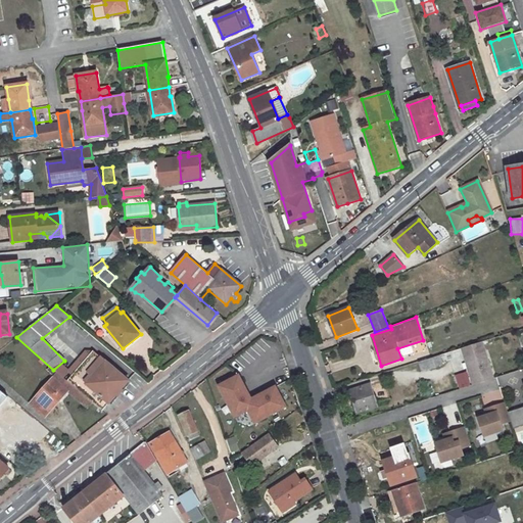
[(463,357),(484,350),(482,342),(461,349),(463,357)]
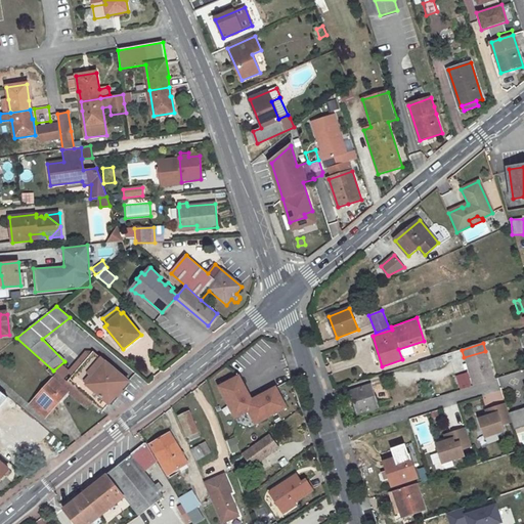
[(464,357),(473,386),(494,379),(485,351),(464,357)]
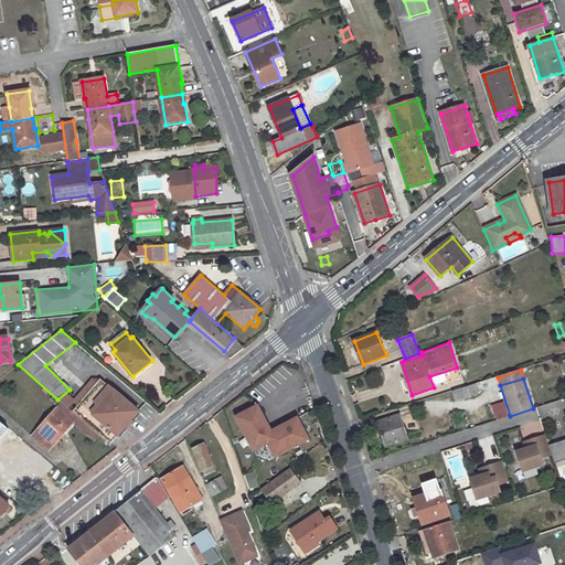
[(138,413),(100,380),(72,412),(99,435),(110,445),(138,413)]
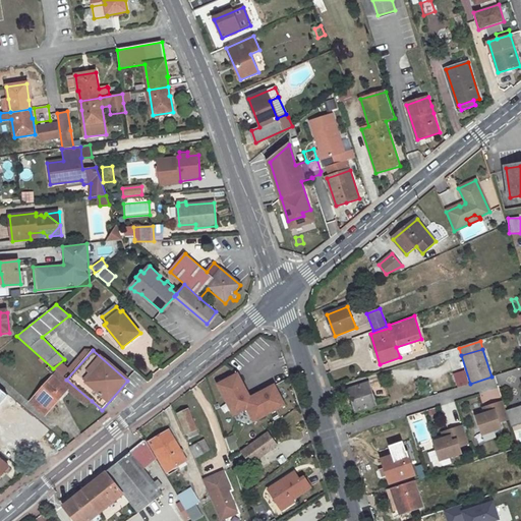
[(439,354),(417,360),(420,368),(441,362),(439,354)]
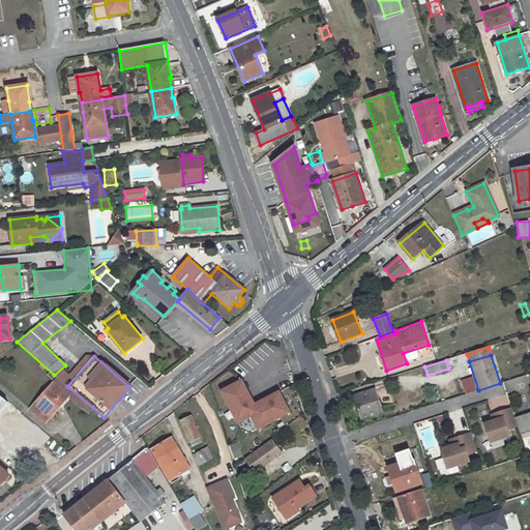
[(67,386),(59,379),(54,384),(68,396),(88,414),(93,408),(67,386)]
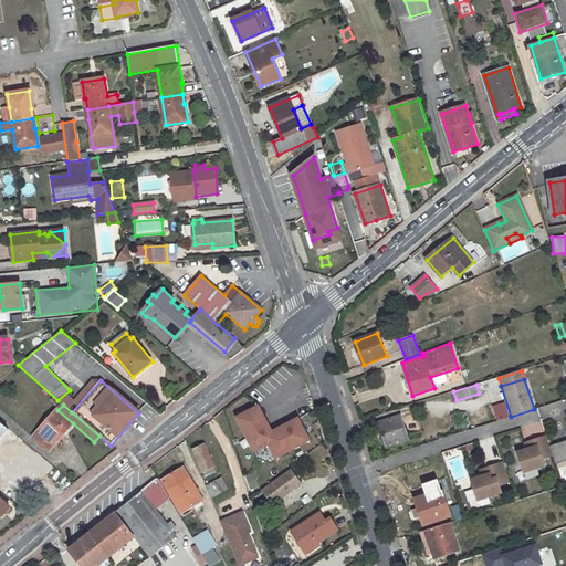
[(259,407),(237,419),(254,452),(269,444),(276,459),(310,441),(299,419),(272,432),(259,407)]
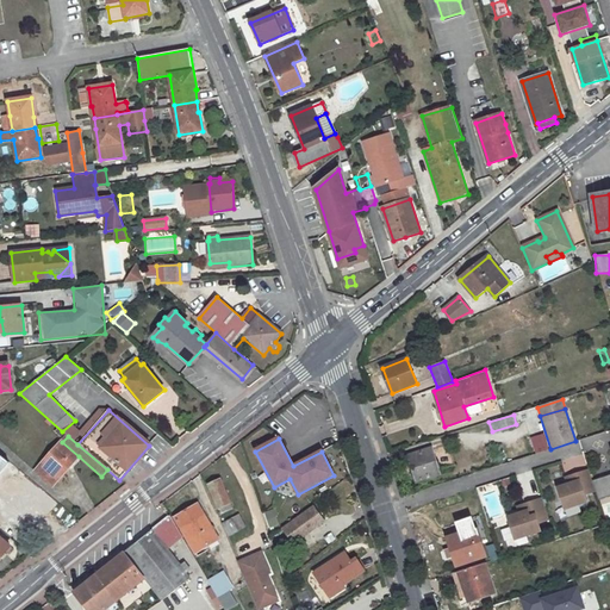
[(62,442),(36,472),(53,486),(79,456),(62,442)]
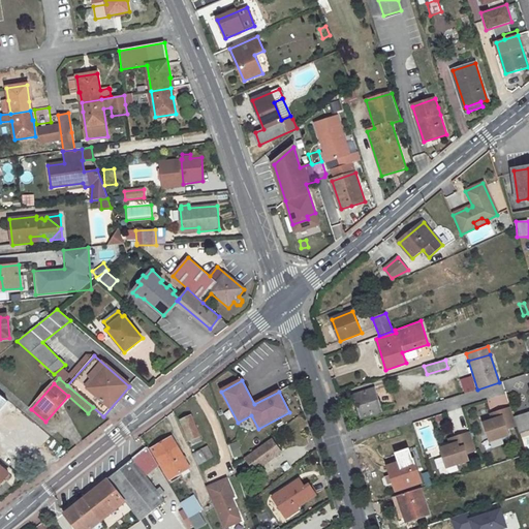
[(375,390),(355,396),(362,418),(382,411),(375,390)]
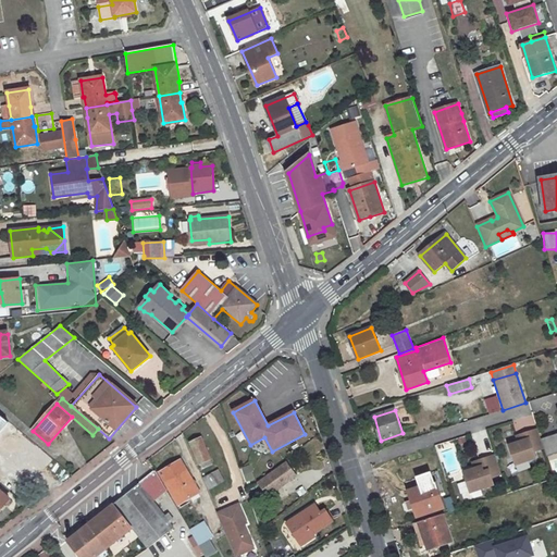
[(509,446),(516,465),(536,458),(534,453),(544,449),(537,430),(523,434),(525,441),(519,443),(509,446)]
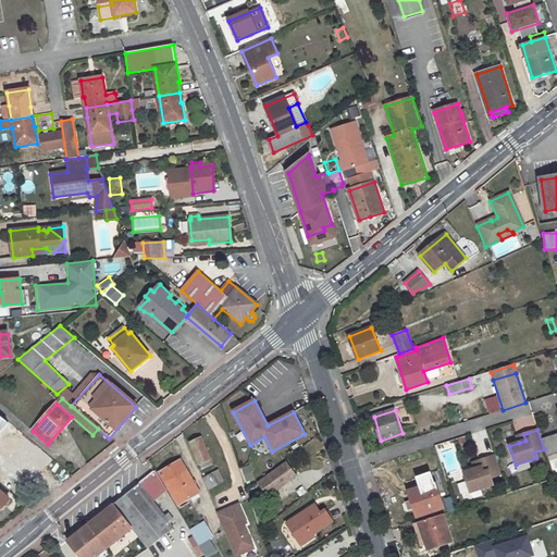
[(201,438),(192,443),(200,465),(203,462),(211,459),(201,438)]
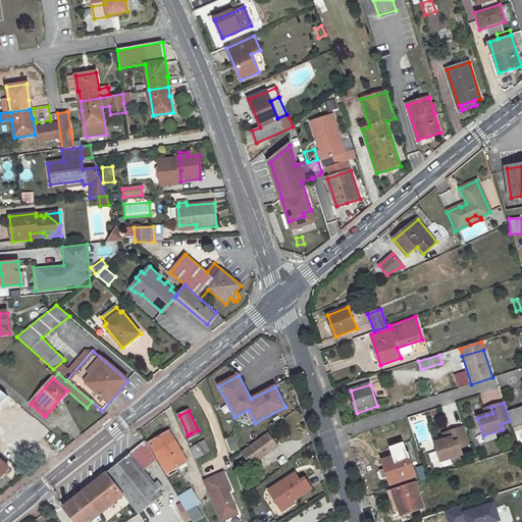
[(15,412),(1,424),(5,429),(0,432),(0,436),(7,446),(29,428),(15,412)]
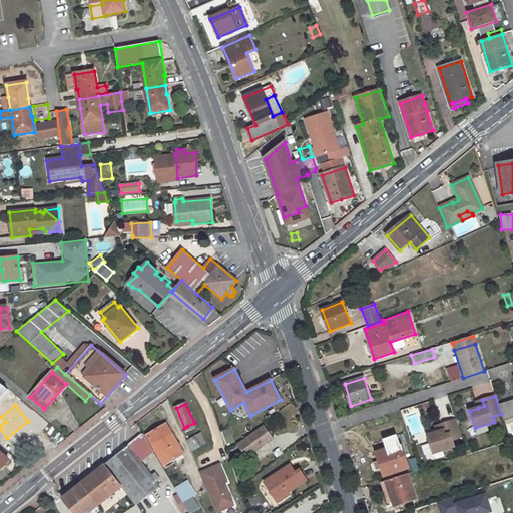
[(438,432),(427,436),(433,454),(455,447),(452,441),(462,437),(456,420),(442,424),(444,433),(439,435),(438,432)]
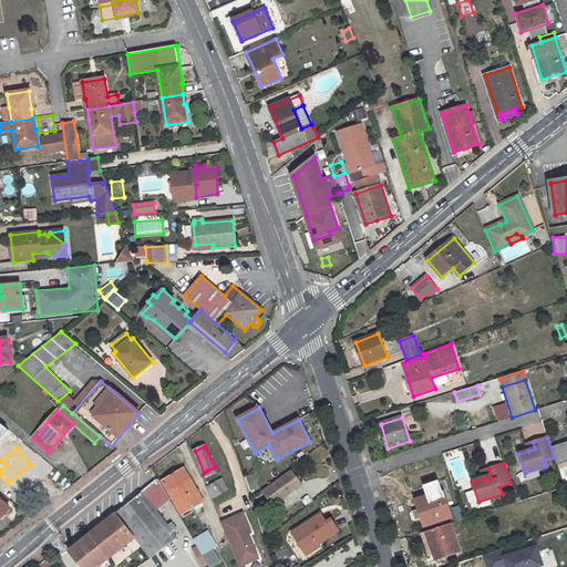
[(519,466),(518,466),(523,481),(539,475),(538,471),(523,476),(519,466)]
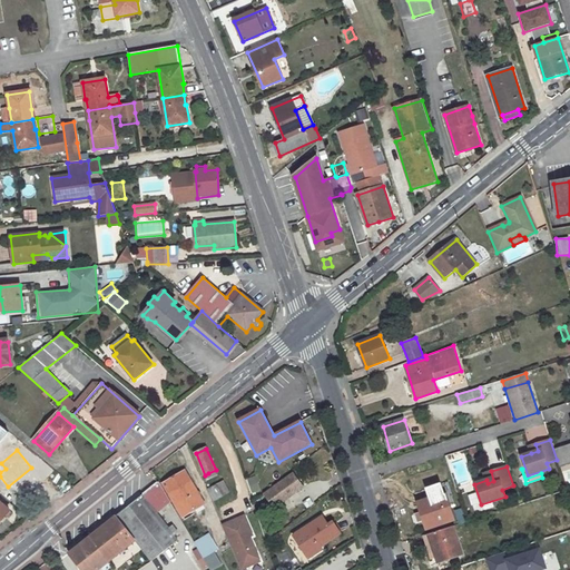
[(186,471),(165,483),(184,517),(205,504),(186,471)]
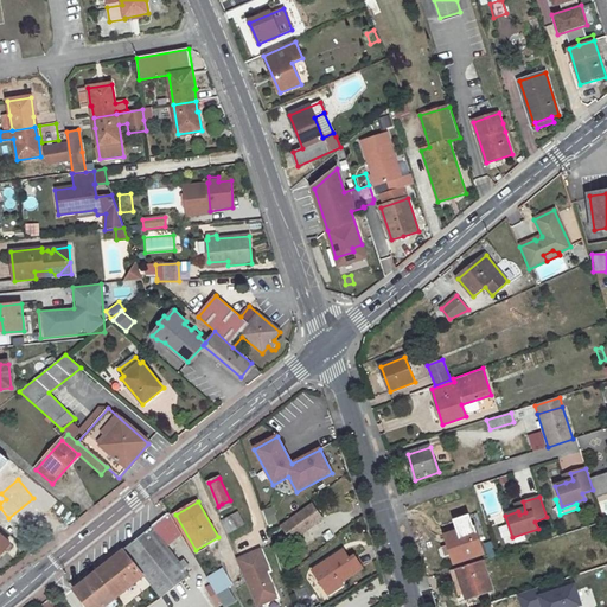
[(523,502),(516,504),(518,511),(519,515),(525,512),(523,502)]
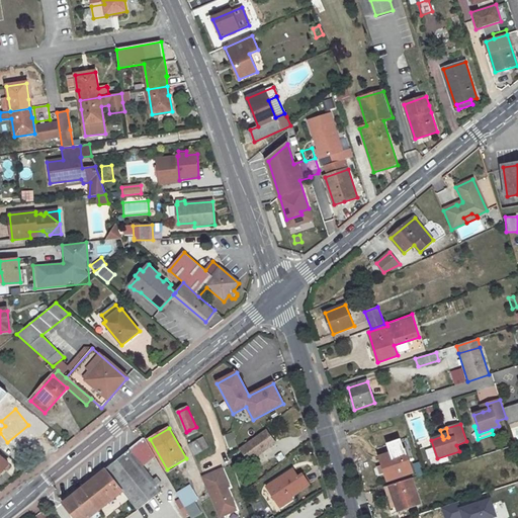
[(267,431),(242,449),(249,460),(269,446),(273,443),(274,442),(267,431)]
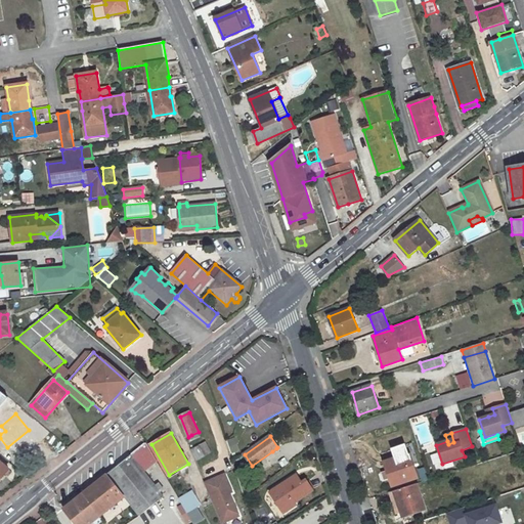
[(207,442),(200,445),(205,456),(212,452),(207,442)]
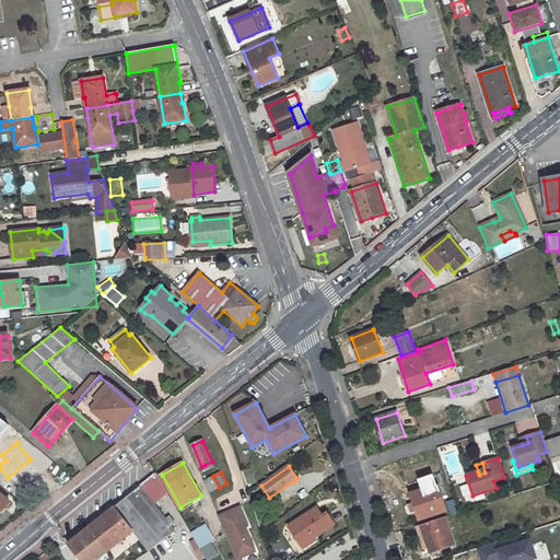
[(158,474),(68,545),(81,559),(96,559),(107,551),(132,532),(149,552),(175,532),(172,527),(175,524),(171,517),(166,521),(153,504),(168,493),(158,474)]
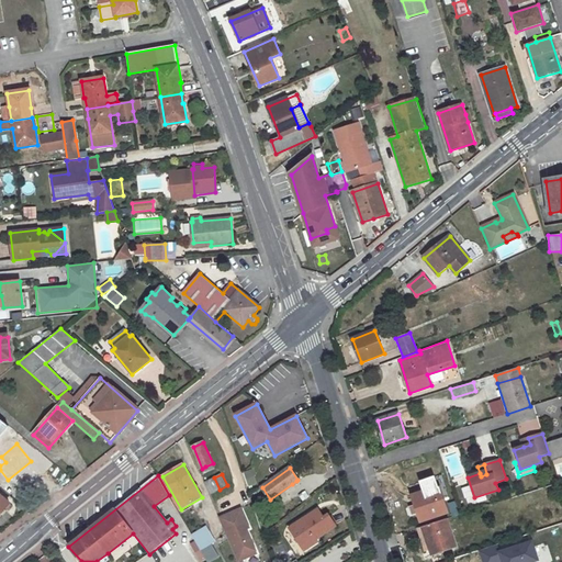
[(214,478),(206,483),(211,495),(220,490),(214,478)]
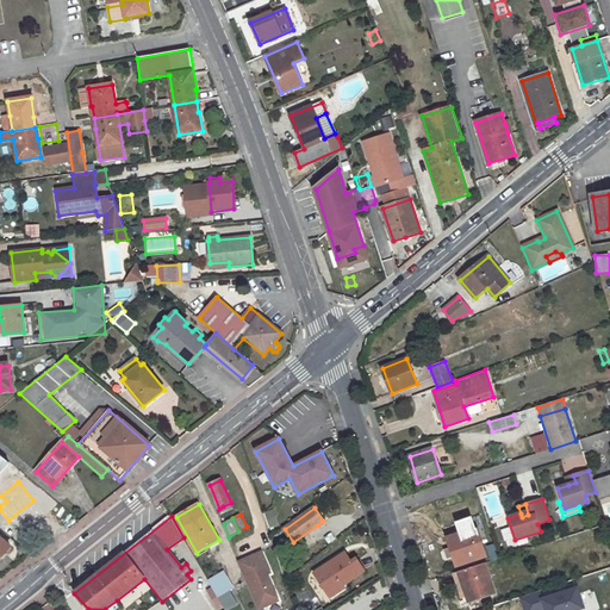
[(461,535),(449,539),(458,565),(464,562),(464,566),(470,564),(470,560),(485,556),(477,530),(475,530),(472,518),(458,523),(461,535)]
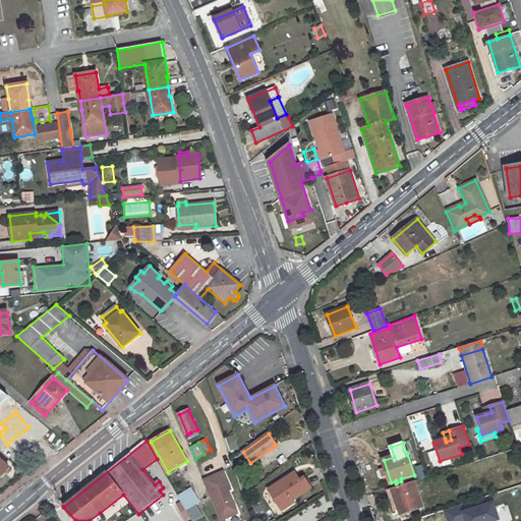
[(0,477),(9,467),(0,459),(0,477)]
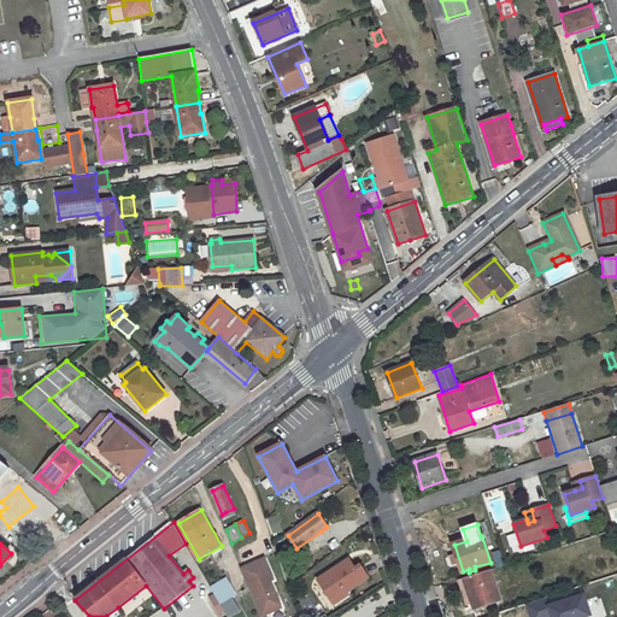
[(265,557),(240,566),(258,616),(259,616),(285,609),(265,557)]
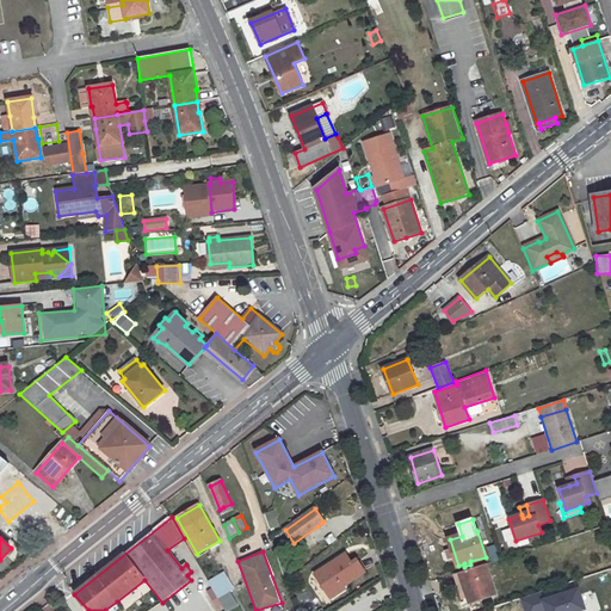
[(351,563),(345,555),(328,566),(331,568),(327,571),(323,569),(314,575),(331,598),(345,590),(343,587),(364,573),(356,561),(351,563)]
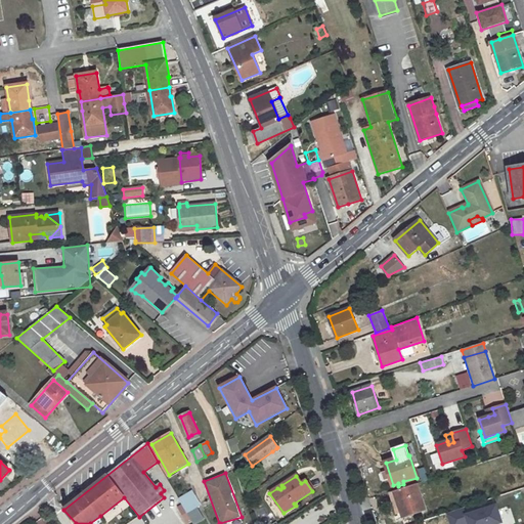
[(417,484),(394,491),(397,500),(392,503),(396,514),(400,512),(402,518),(425,511),(417,484)]
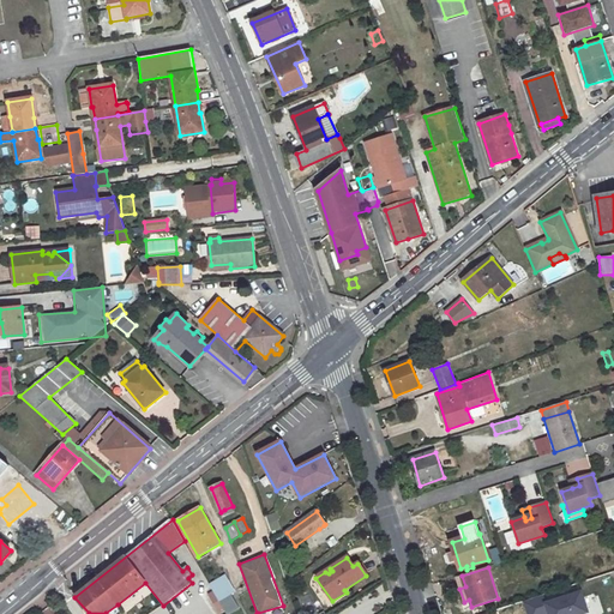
[(230,613),(240,609),(230,595),(235,593),(226,576),(211,585),(214,589),(227,613),(230,613)]
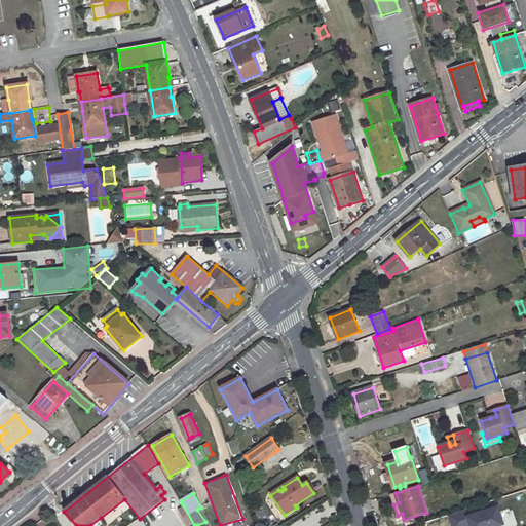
[(503,525),(498,503),(448,516),(450,525),(503,525)]
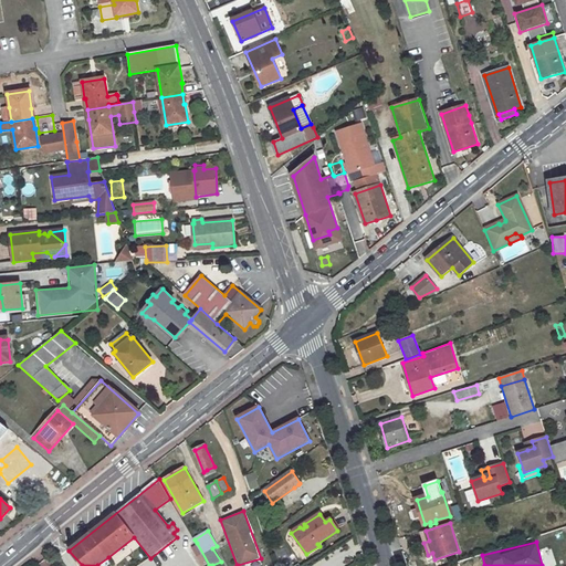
[(209,565),(197,543),(185,549),(195,565),(209,565)]
